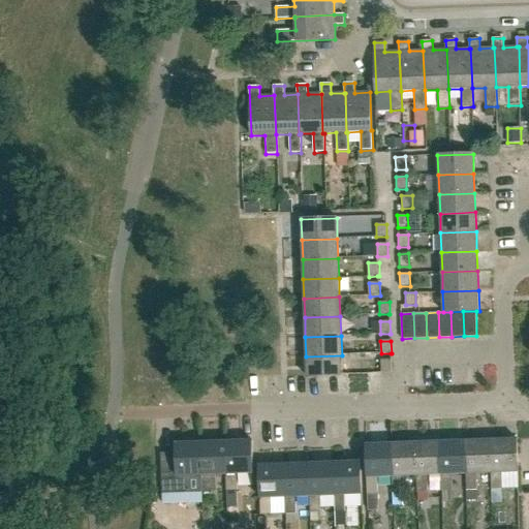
[(342,355),(306,356),(307,377),(342,375),(342,355)]
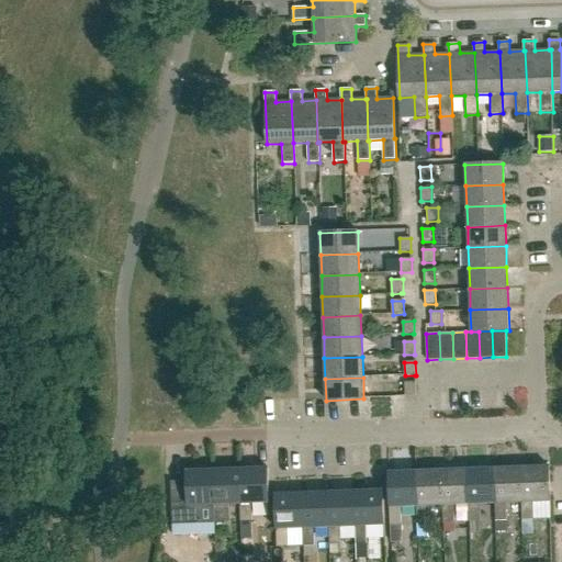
[(406,396),(416,396),(417,396),(416,383),(405,383),(406,396)]
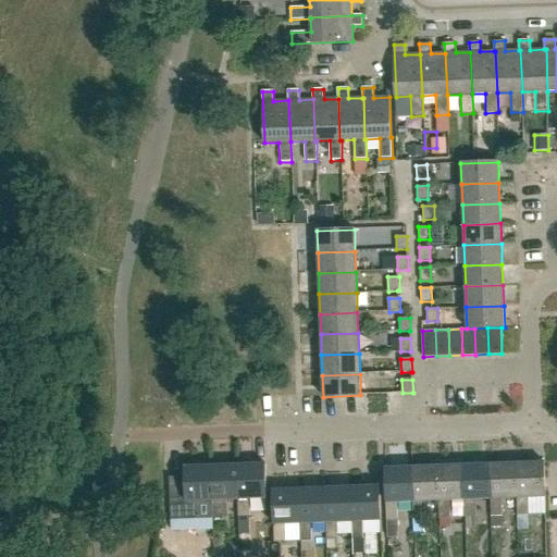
[(544,462),(517,463),(518,498),(517,498),(518,516),(529,516),(528,497),(545,497),(544,462)]
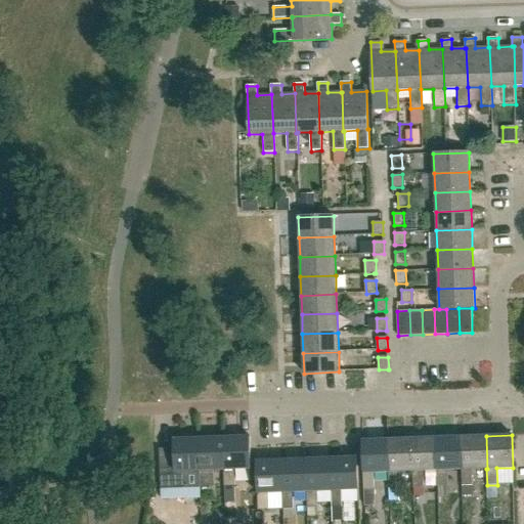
[(225,471),(224,470),(224,487),(235,486),(234,470),(251,470),(250,439),(250,436),(224,437),(225,471)]
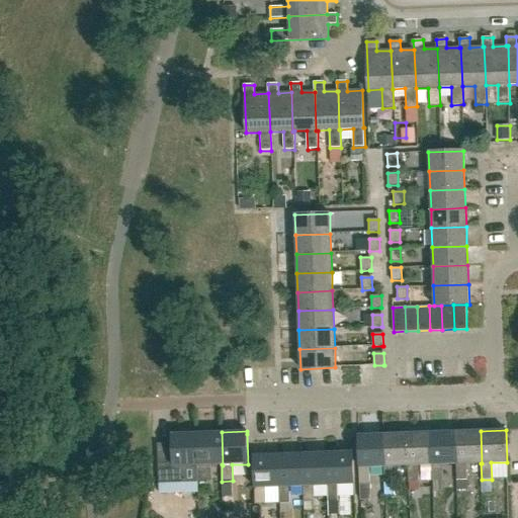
[(456,432),(457,464),(456,464),(456,481),(467,480),(466,463),(481,463),(482,463),(481,431),(456,432)]
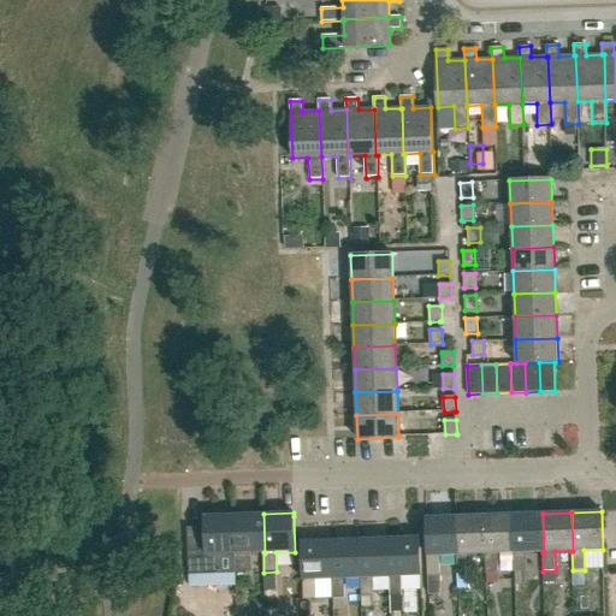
[(247,554),(264,552),(265,554),(264,514),(235,515),(236,554),(235,554),(235,573),(248,573),(247,554)]
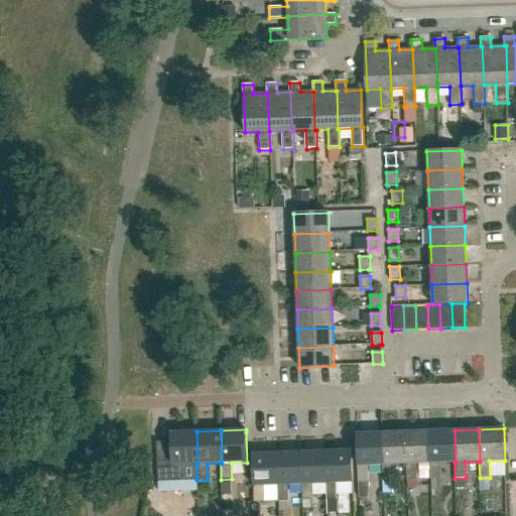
[(430,431),(431,464),(430,464),(431,479),(441,479),(441,463),(455,463),(456,463),(455,430),(430,431)]
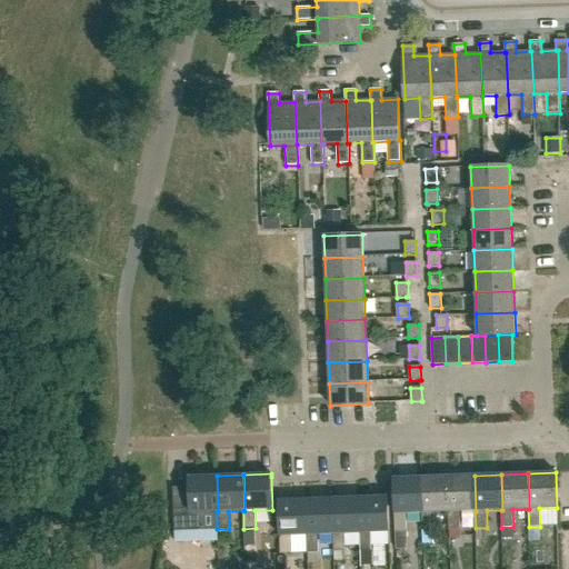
[(201,512),(217,511),(218,511),(217,476),(189,477),(189,488),(190,512),(190,530),(201,530),(201,512)]
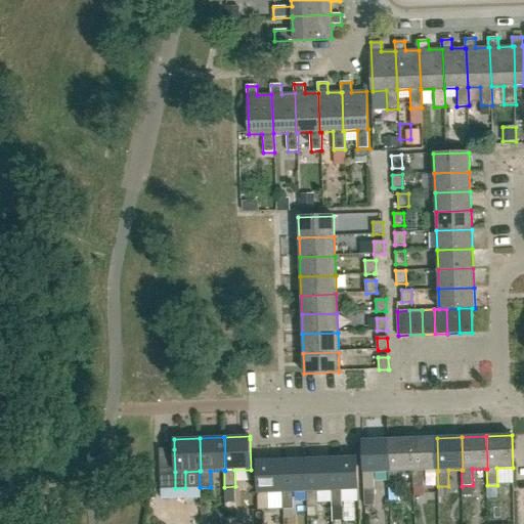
[(388,439),(389,473),(388,473),(389,489),(399,488),(398,472),(412,472),(413,472),(412,438),(388,439)]
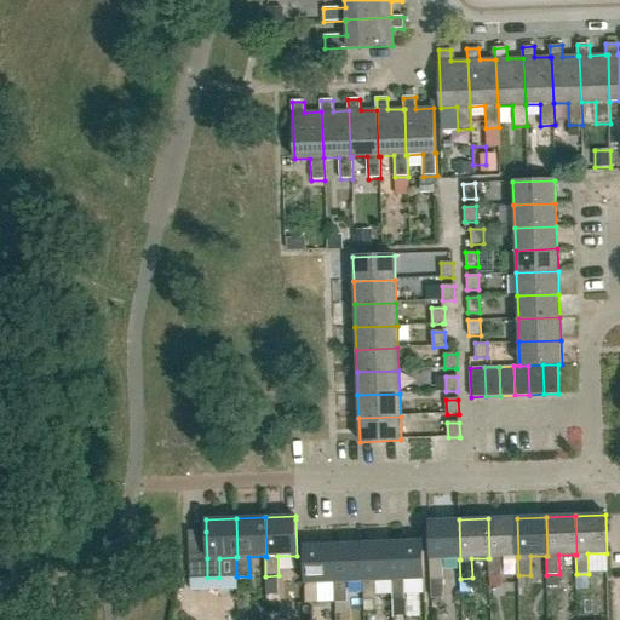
[(488,518),(489,558),(488,558),(489,578),(501,577),(500,557),(517,557),(518,557),(517,518),(488,518)]
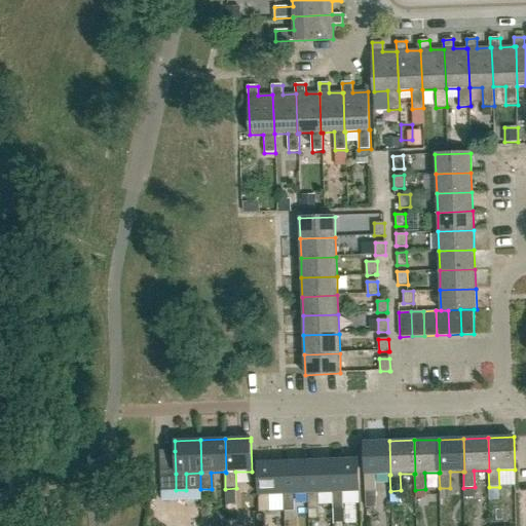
[(375,475),(389,475),(390,475),(389,441),(364,442),(365,474),(366,491),(376,491),(375,475)]
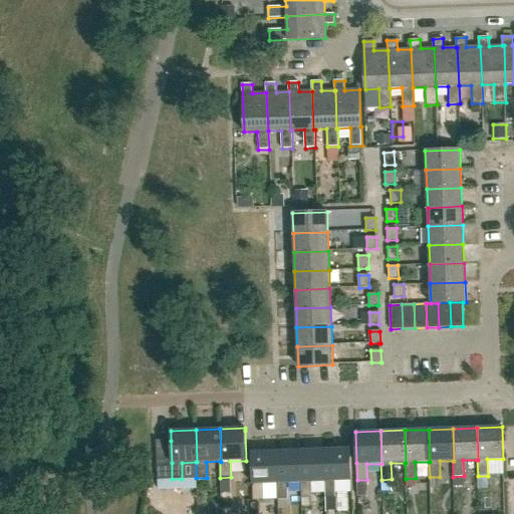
[(172,463),(171,441),(157,442),(158,480),(172,479),(172,463)]
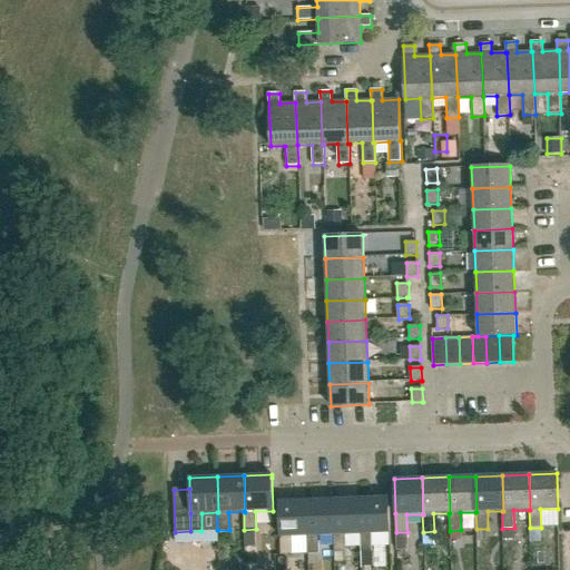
[(362,534),(361,534),(361,552),(372,551),(372,533),(390,533),(389,498),(361,499),(362,534)]
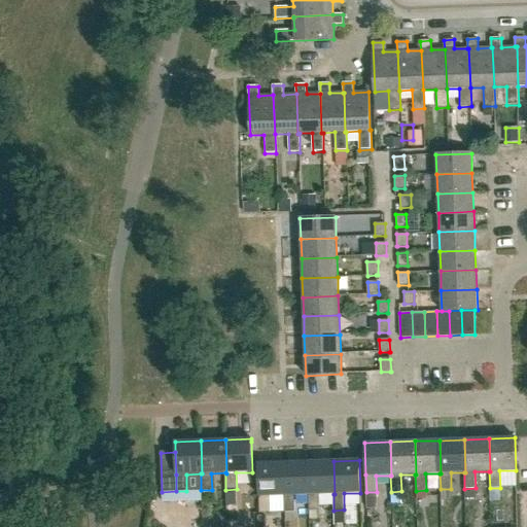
[(319,494),(334,494),(335,494),(334,461),(309,462),(310,495),(309,495),(309,512),(319,511),(319,494)]
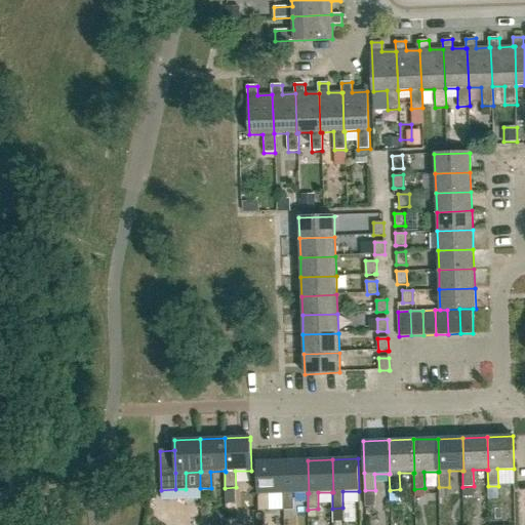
[(293,493),(308,493),(309,493),(308,460),(283,461),(284,494),(282,494),(283,511),(293,510),(293,493)]
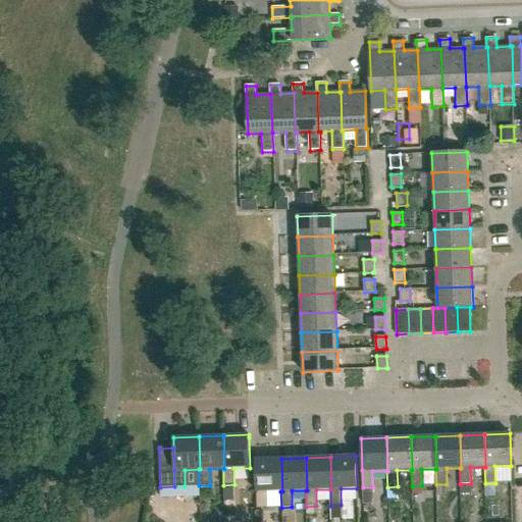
[(267,491),(280,491),(282,491),(281,459),(256,460),(257,491),(257,508),(267,508),(267,491)]
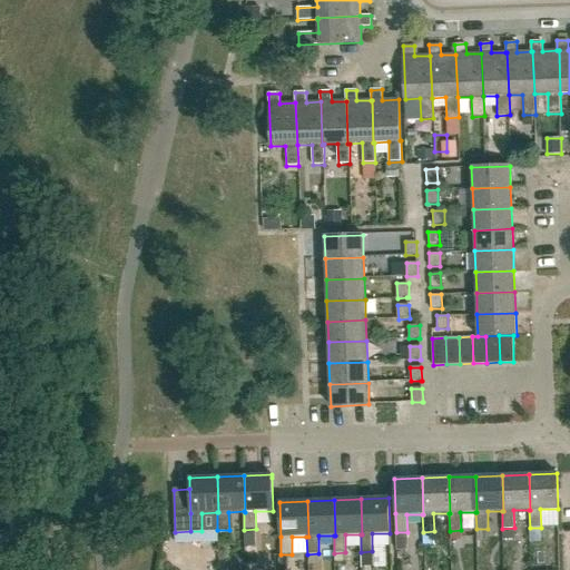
[(372,551),(361,552),(362,567),(373,567),(372,551)]
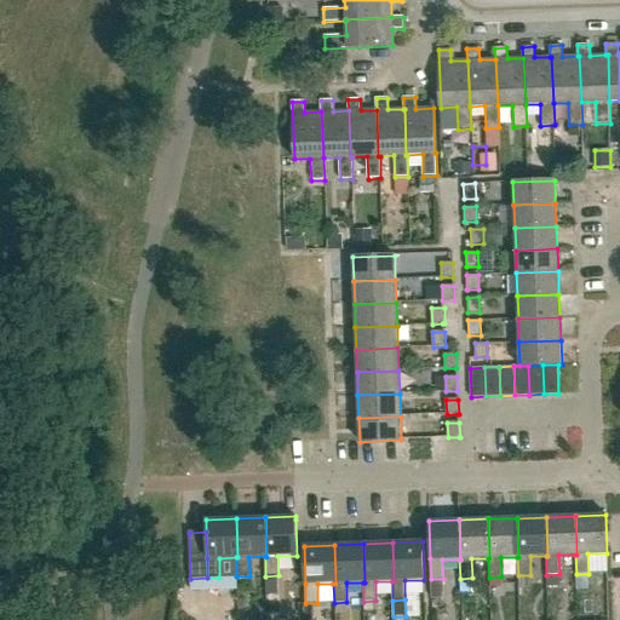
[(586,619),(586,607),(569,608),(569,619),(586,619)]
